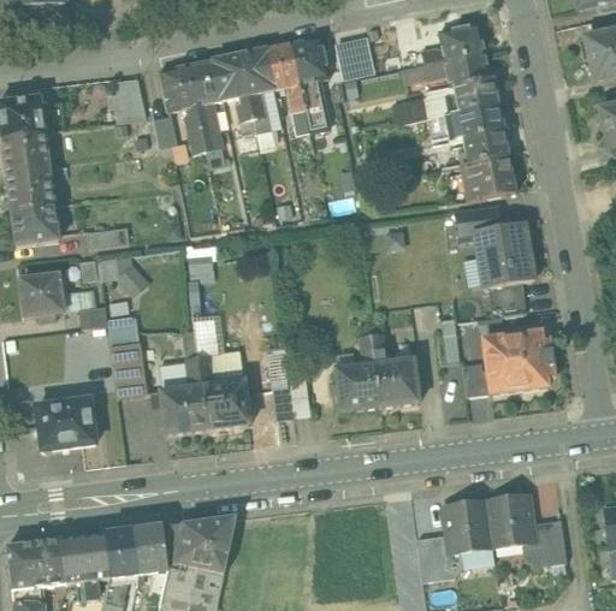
[(0,0),(0,11),(0,15),(64,6),(63,0),(0,0)]
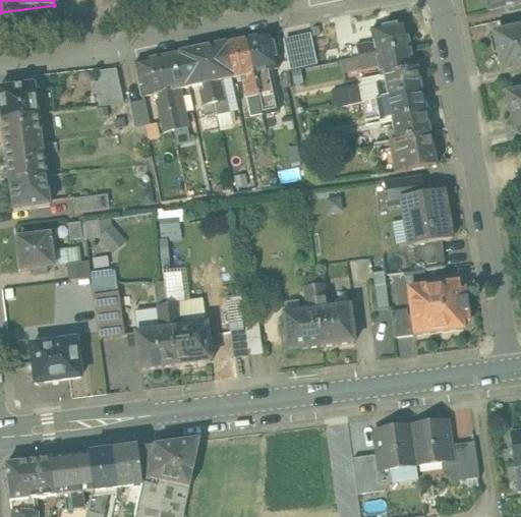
[(405,19),(371,26),(373,40),(370,41),(368,40),(356,43),(358,54),(375,51),(410,44),(405,19)]
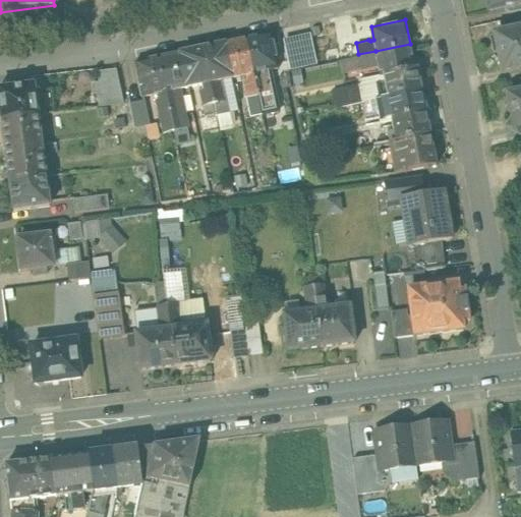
[(520,25),(495,31),(496,33),(491,34),(495,48),(499,47),(503,67),(520,62),(520,25)]
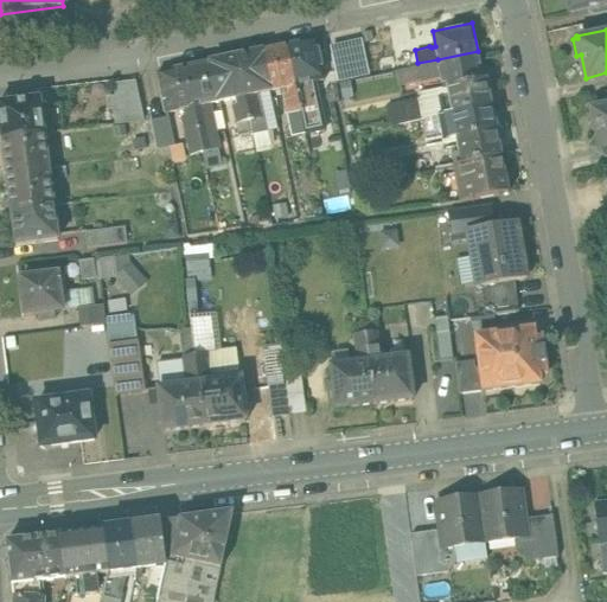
[(337,75),(369,71),(365,34),(333,38),(337,75)]
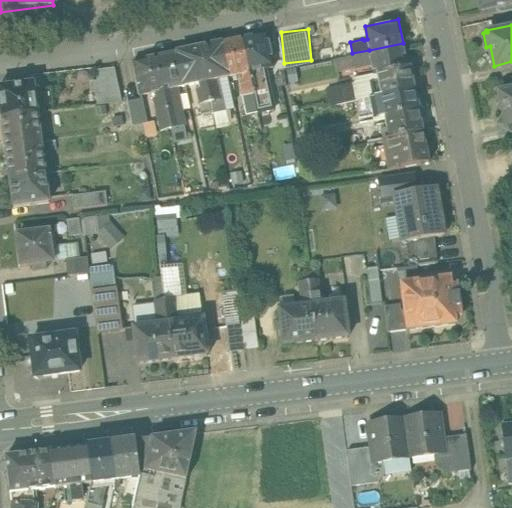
[(266,30),(242,35),(254,89),(265,87),(262,72),(258,73),(257,67),(273,64),(266,30)]
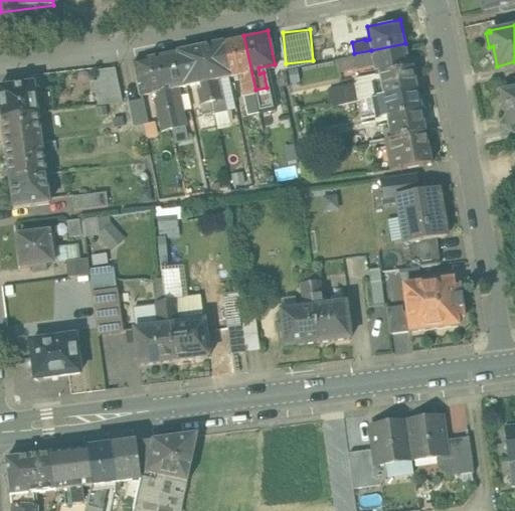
[(350,33),(338,35),(342,55),(354,53),(352,42),(350,33)]
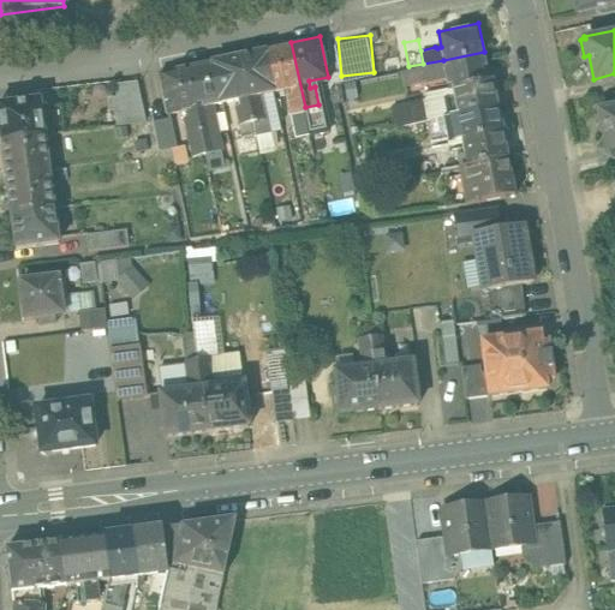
[(305,107),(291,42),(266,48),(274,89),(291,85),(292,91),(287,93),(291,111),(305,107)]
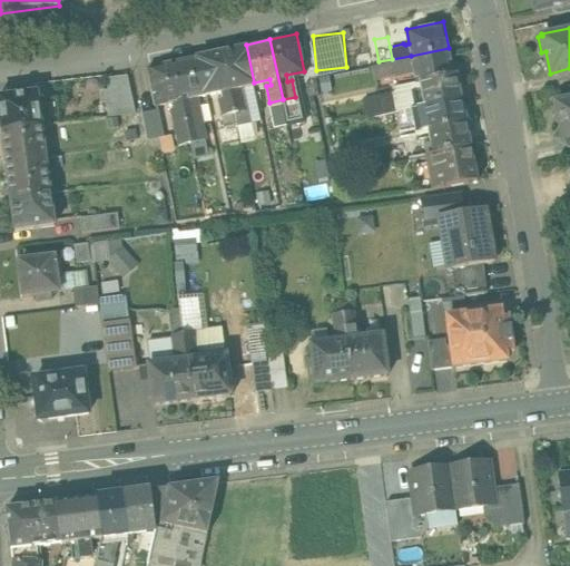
[(246,44),(222,48),(235,109),(237,123),(251,120),(243,85),(254,83),(246,45),(246,44)]
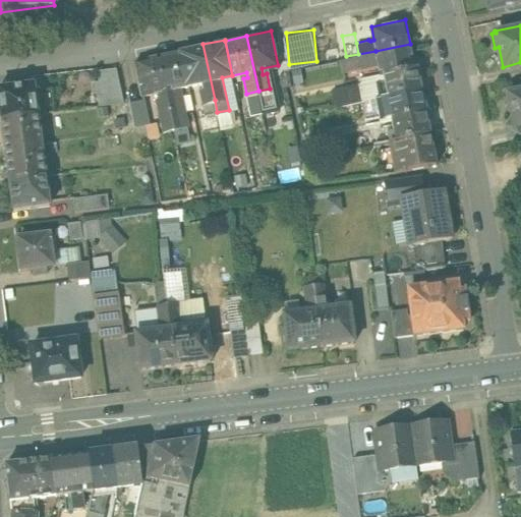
[(203,44),(180,49),(180,50),(181,50),(188,83),(203,80),(204,87),(199,88),(203,103),(215,100),(203,44)]
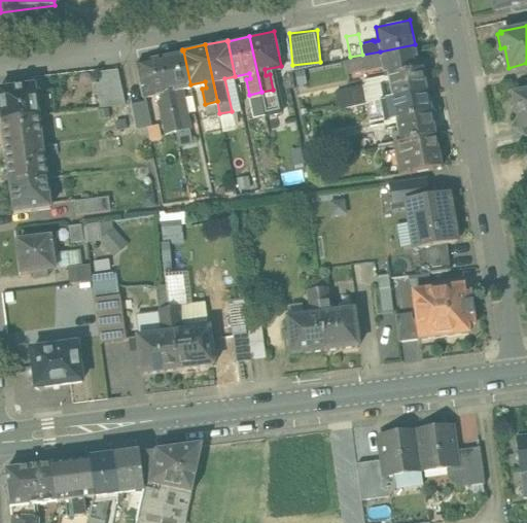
[(415,44),(380,51),(382,63),(385,73),(387,73),(419,66),(415,44)]
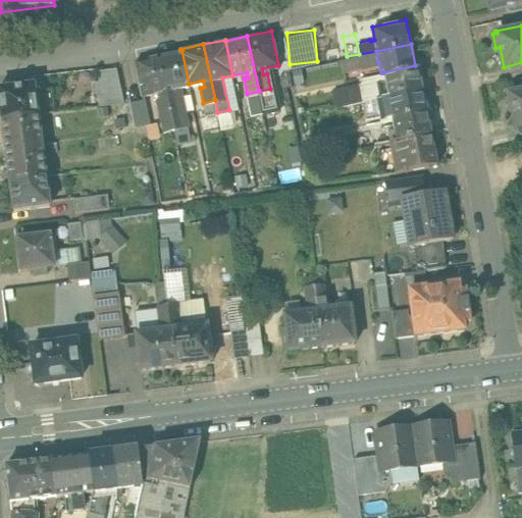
[(180,50),(159,55),(166,89),(174,87),(189,84),(181,50),(180,50)]
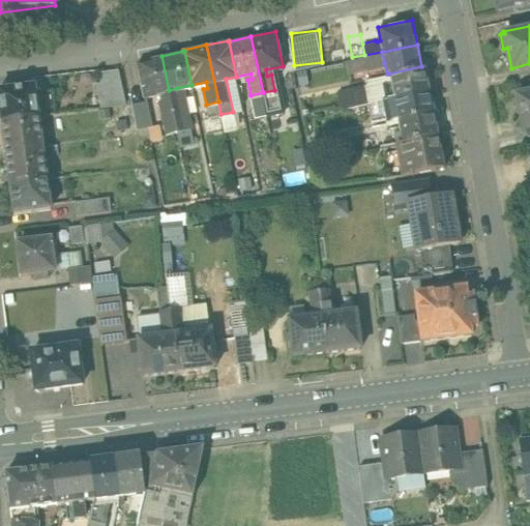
[(382,52),(364,55),(366,66),(384,63),(382,52)]
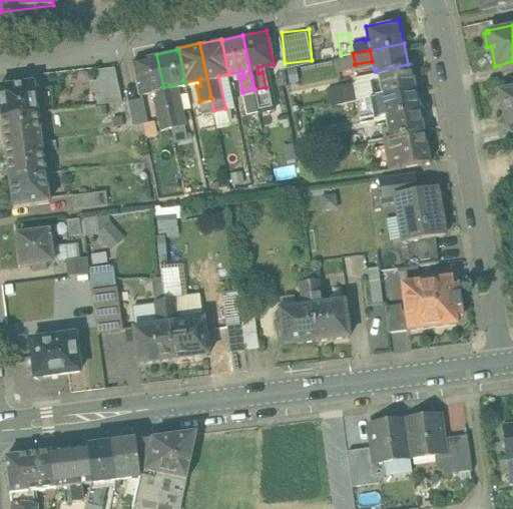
[(156,54),(133,59),(140,92),(156,89),(163,87),(156,54)]
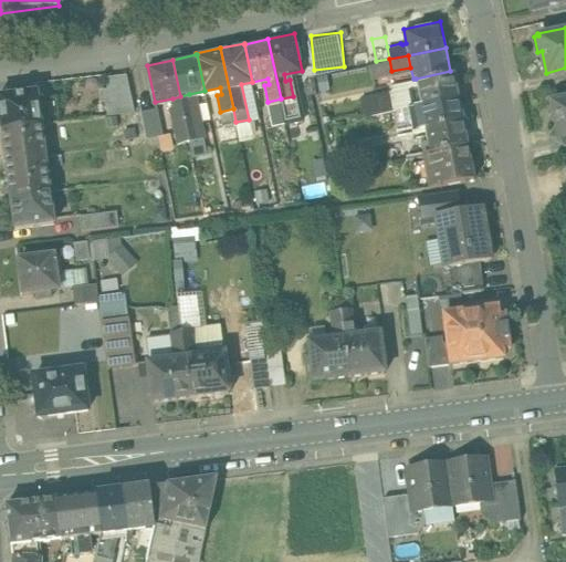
[(132,70),(106,72),(108,111),(134,108),(132,70)]
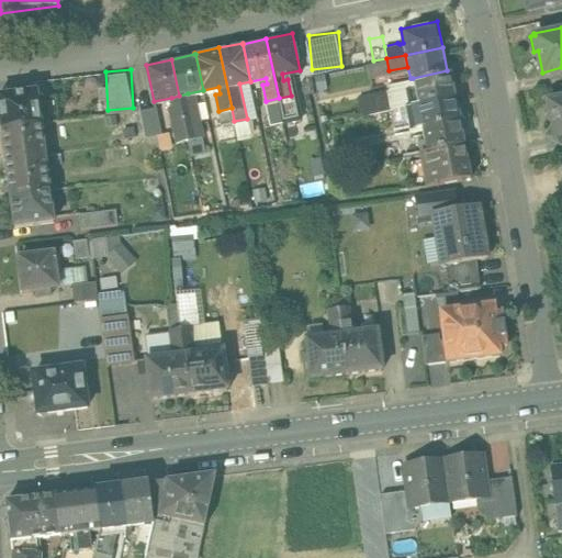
[(447,70),(413,78),(415,90),(408,91),(411,102),(454,93),(449,70),(447,70)]
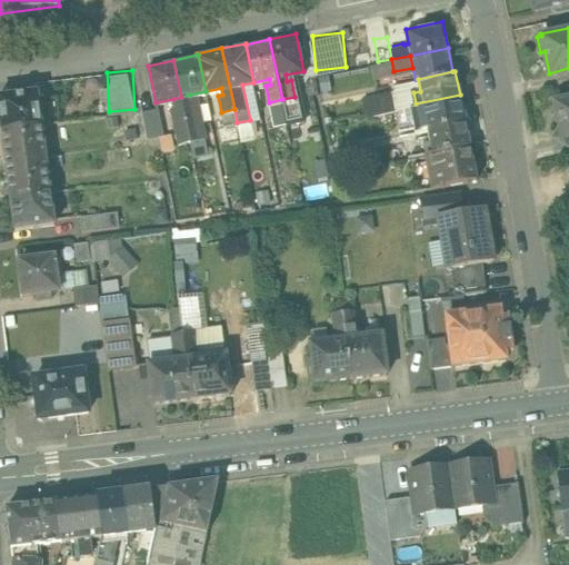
[(37,89),(0,93),(0,112),(2,127),(41,122),(37,89)]
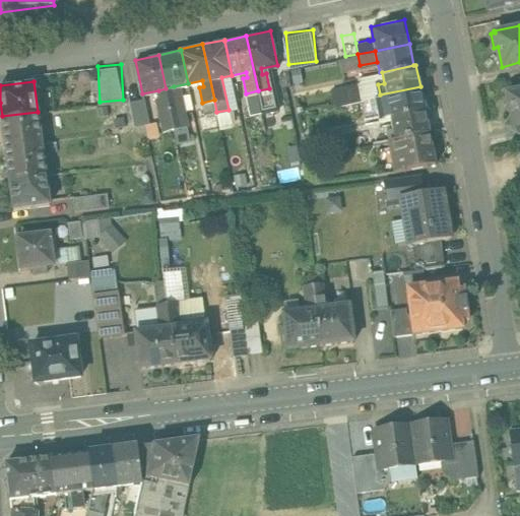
[(359,81),(341,84),(345,102),(363,99),(359,81)]
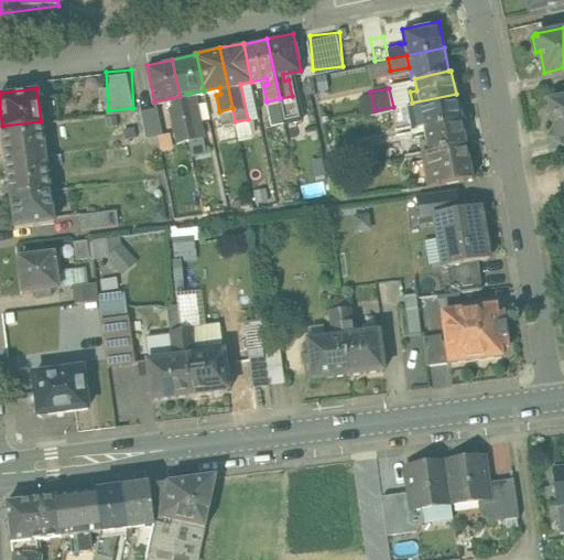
[(194,99),(190,100),(188,94),(180,96),(185,119),(197,116),(194,99)]
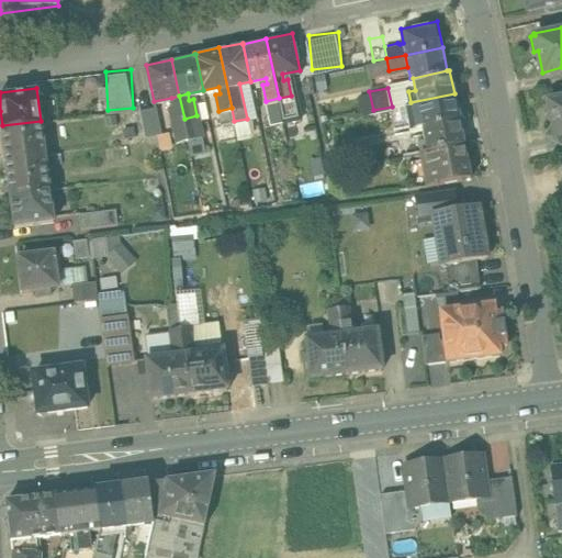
[(411,102),(405,103),(411,127),(423,125),(459,118),(454,93),(411,102)]
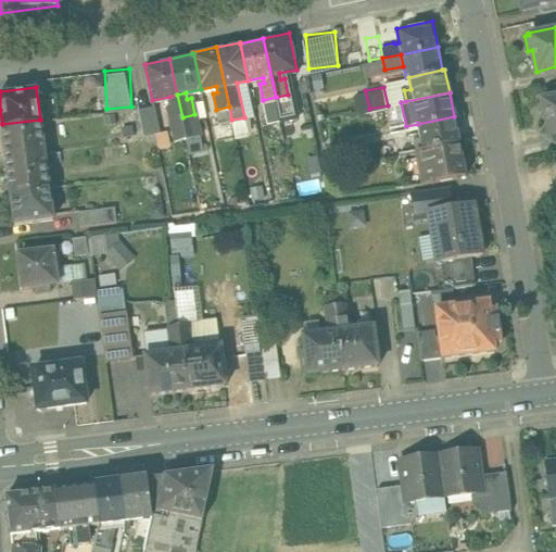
[(555,93),(541,98),(546,124),(543,129),(553,137),(555,133),(555,93)]
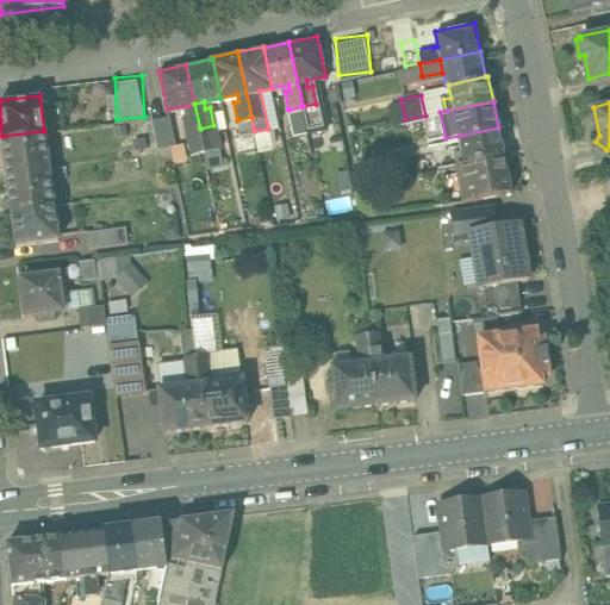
[(194,104),(186,106),(187,112),(182,113),(186,131),(200,129),(194,104)]
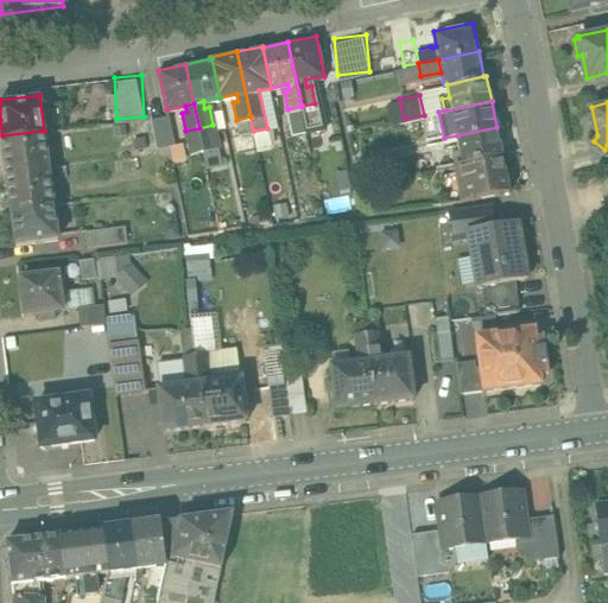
[(315,103),(302,106),(304,116),(317,114),(315,103)]
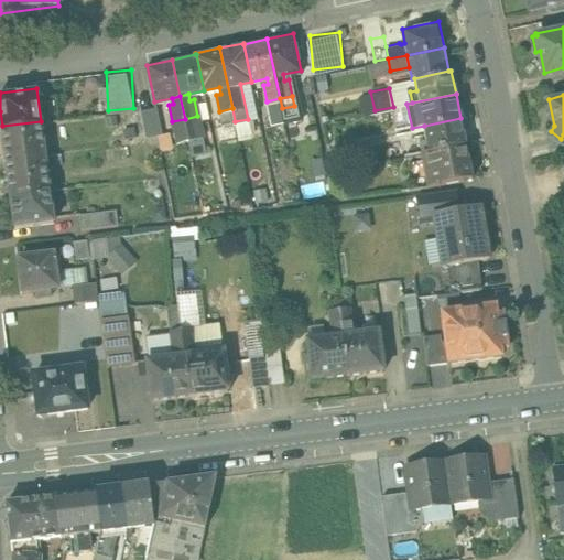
[(280,98),(267,101),(269,101),(270,110),(282,108),(280,98)]
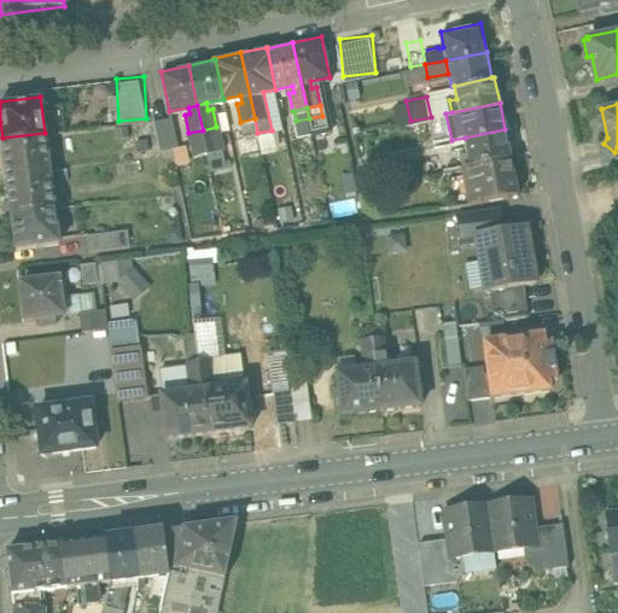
[(172,115),(152,120),(159,147),(178,144),(172,115)]
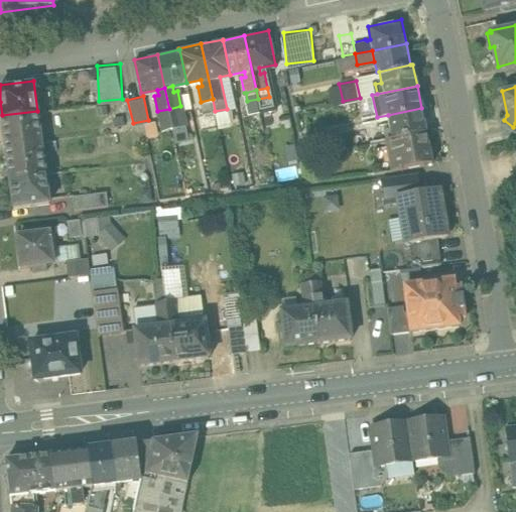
[(215,111),(213,99),(201,102),(203,112),(203,113),(215,111)]
